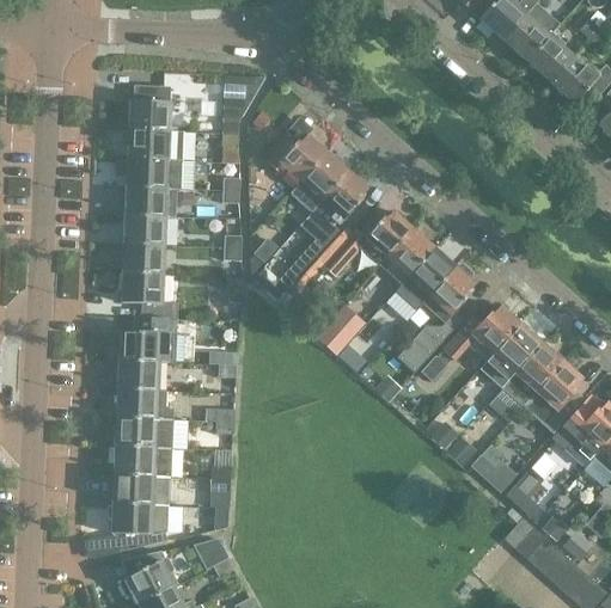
[(459,0),(470,10),(478,0),(459,0)]
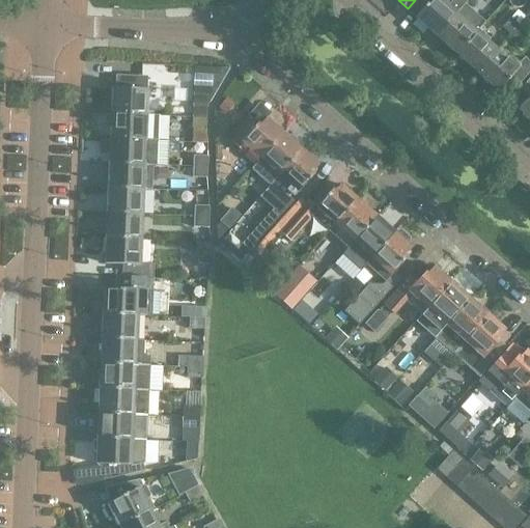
[(437,33),(456,11),(466,0),(451,0),(448,4),(443,0),(428,0),(416,15),(437,33)]
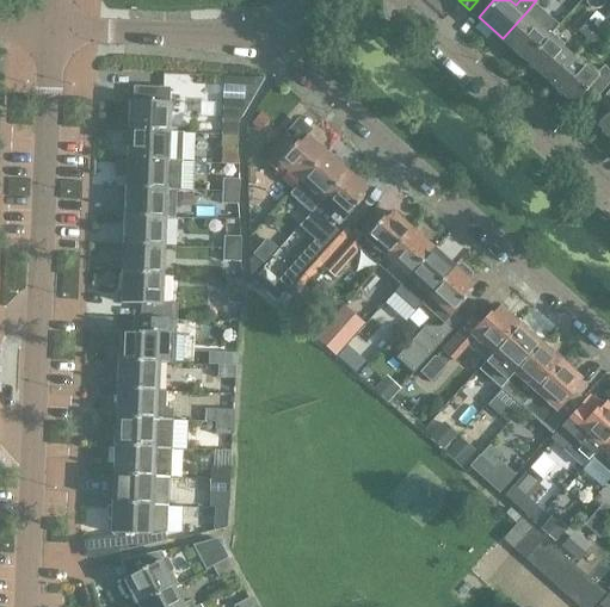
[(525,13),(503,38),(527,60),(552,31),(540,20),(536,23),(525,13)]
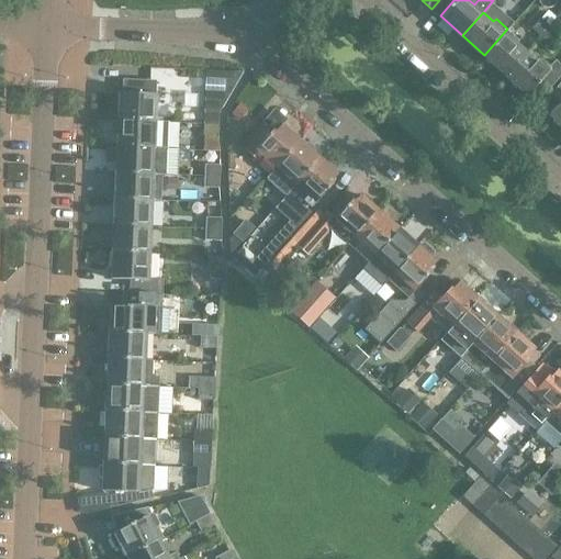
[(541,35),(551,24),(542,17),(533,26),(541,35)]
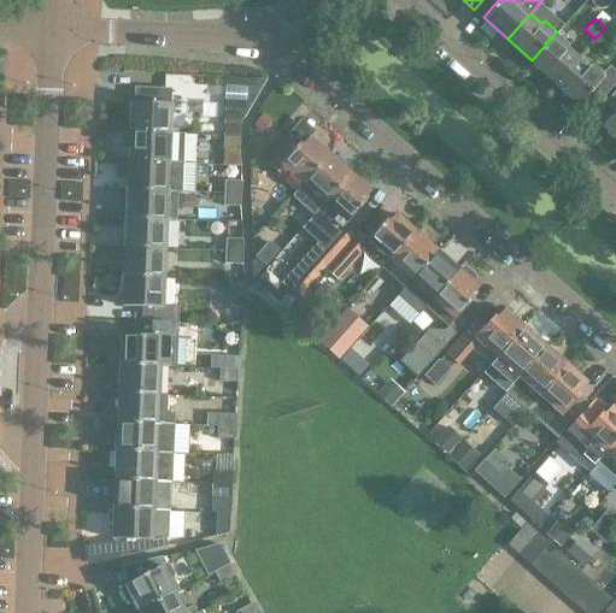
[(594,39),(598,41),(604,47),(615,36),(615,34),(605,27),(594,39)]
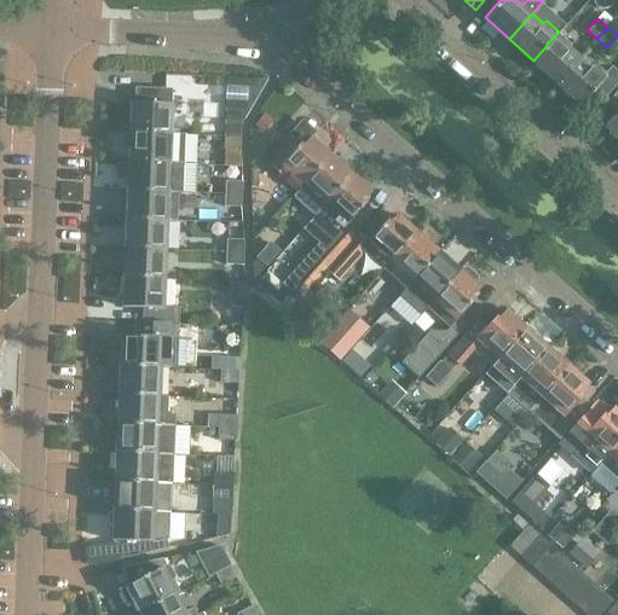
[(559,32),(533,61),(558,82),(581,56),(570,46),(572,44),(559,32)]
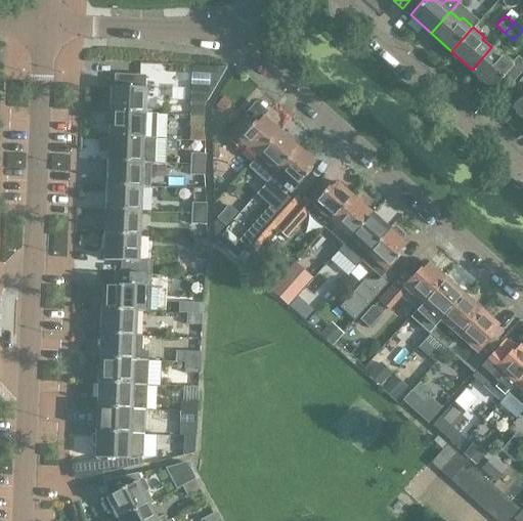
[(491,47),(472,70),(492,88),(503,76),(511,84),(522,69),(522,57),(518,54),(512,61),(503,53),(500,56),(491,47)]
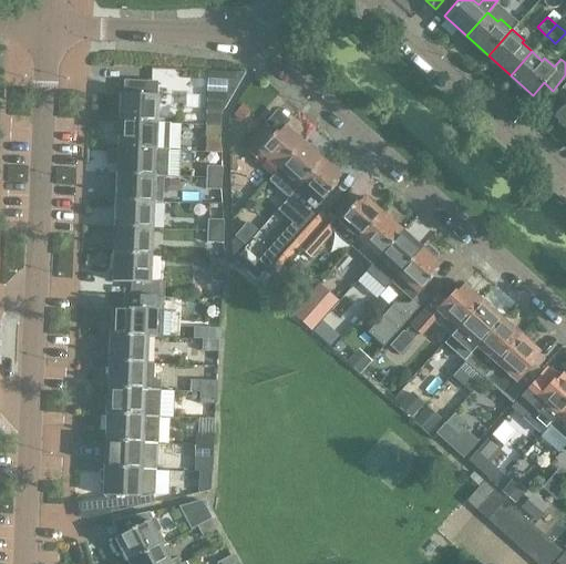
[(124,78),(124,79),(124,93),(123,93),(122,120),(156,122),(157,94),(158,80),(124,78)]
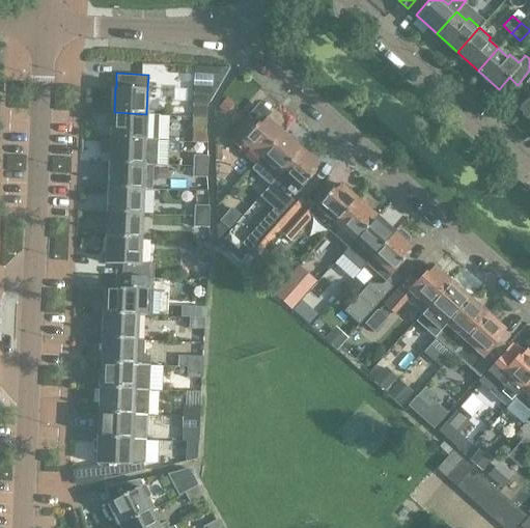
[(529,76),(521,87),(529,94),(529,96),(520,107),(529,116),(529,76)]
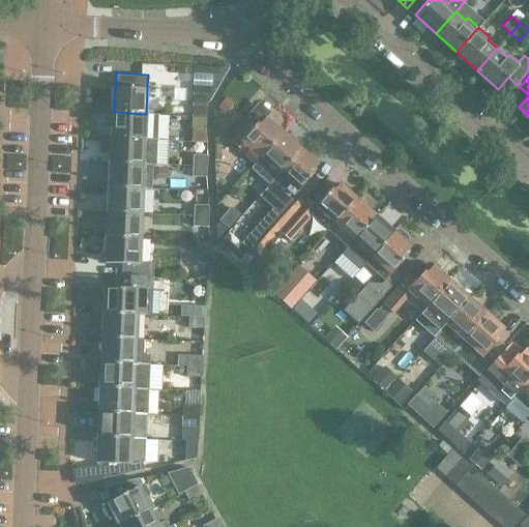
[(207,116),(207,104),(193,104),(192,116),(207,116)]
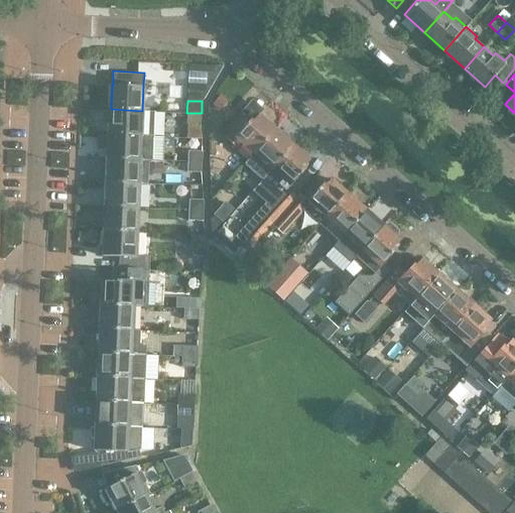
[(154,111),(142,111),(111,109),(110,133),(141,134),(153,135),(153,134),(154,111)]
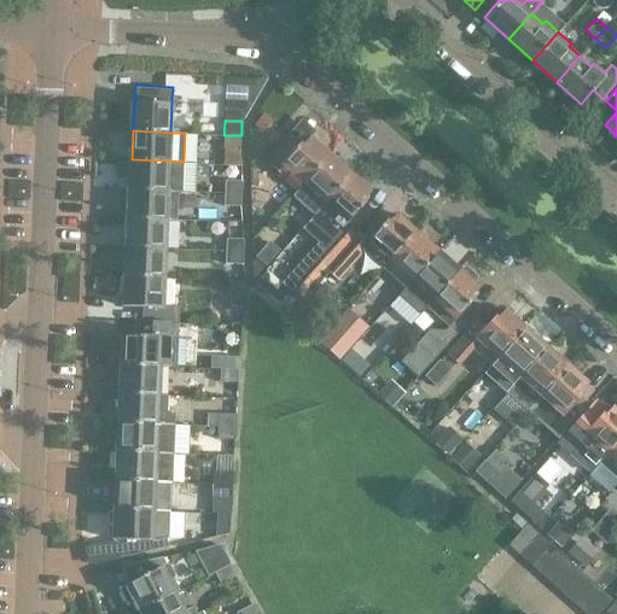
[(286,177),(289,175),(302,187),(331,155),(310,136),(303,145),(290,134),(266,161),(286,177)]
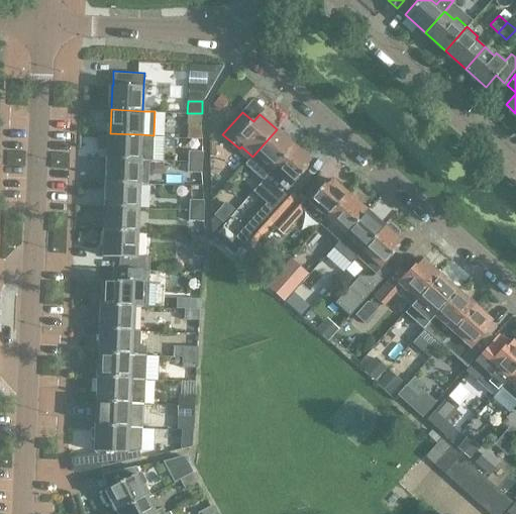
[(202,113),(187,113),(187,122),(201,123),(202,113)]
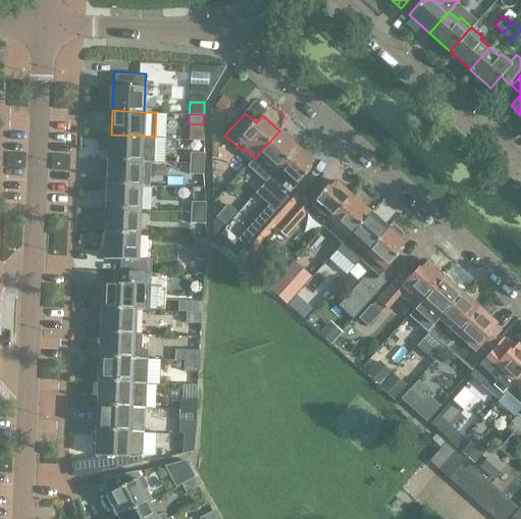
[(279,131),(255,158),(266,168),(269,165),(274,170),(297,146),(279,131)]
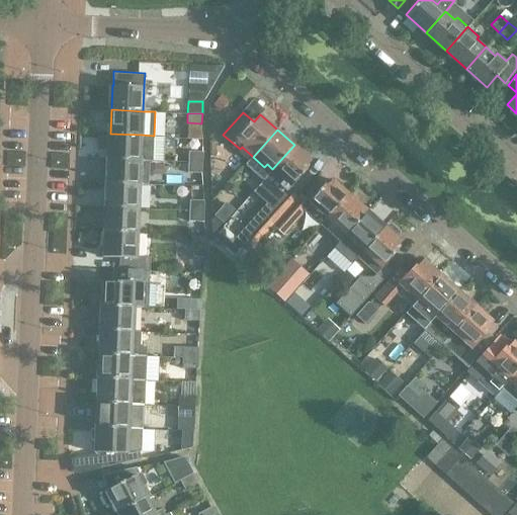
[(142,135),(110,134),(108,158),(150,160),(154,159),(154,136),(154,135),(142,135)]
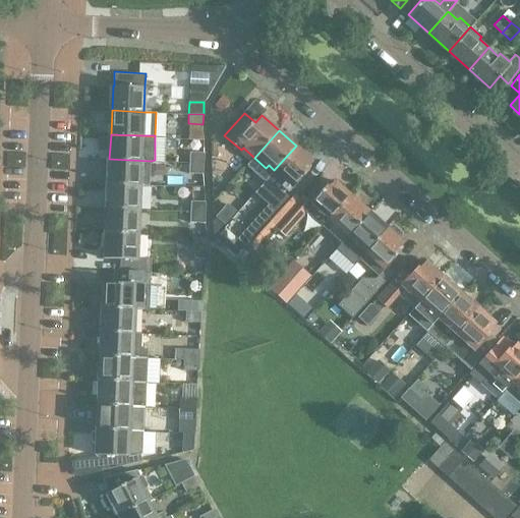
[(296,146),(274,170),(265,180),(283,196),(281,198),(278,196),(273,202),(276,204),(247,237),(248,238),(243,242),(243,243),(234,252),(242,260),(256,245),(257,245),(300,197),(292,189),(308,171),(306,169),(313,161),(296,146)]
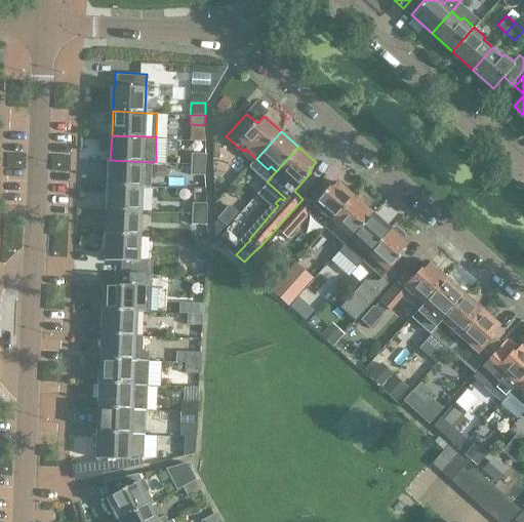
[(191,163),(206,164),(207,152),(192,151),(191,163)]
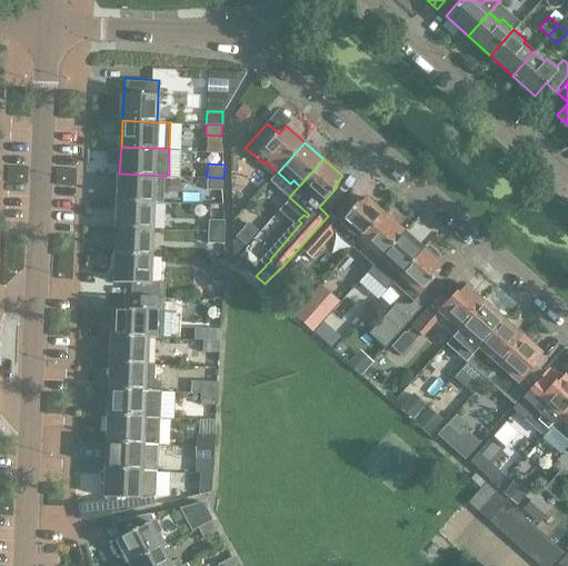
[(165,176),(119,174),(118,200),(153,201),(163,202),(165,176)]
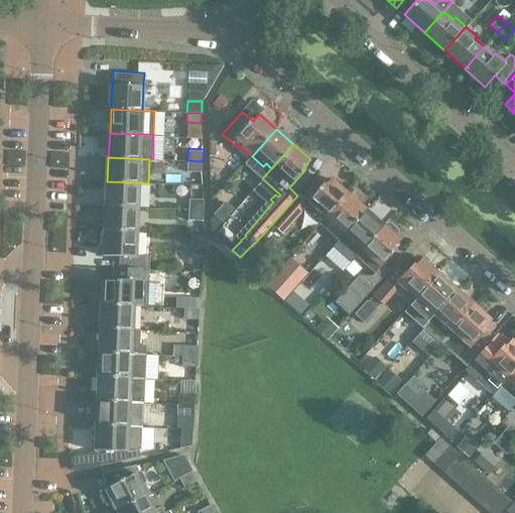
[(187,170),(202,171),(203,161),(187,160),(187,170)]
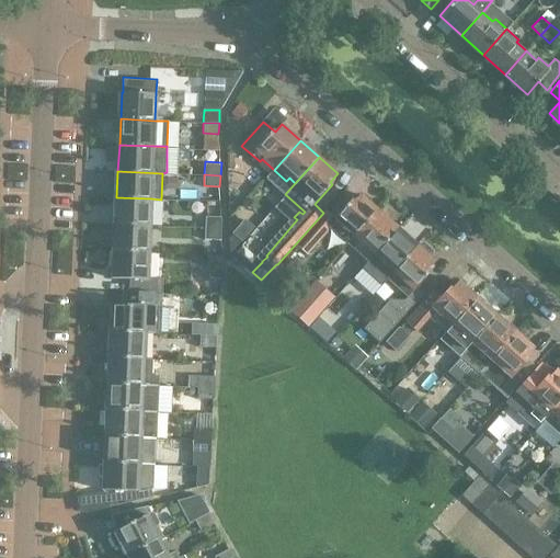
[(282,200),(272,191),(262,203),(271,212),(282,200)]
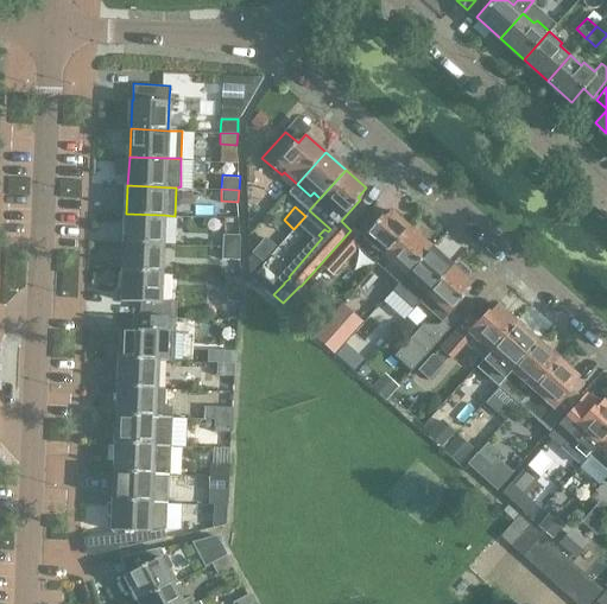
[(380,217),(362,236),(356,243),(347,235),(322,264),(334,274),(359,246),(365,250),(367,247),(381,259),(384,255),(386,256),(411,228),(391,209),(383,218),(380,217)]
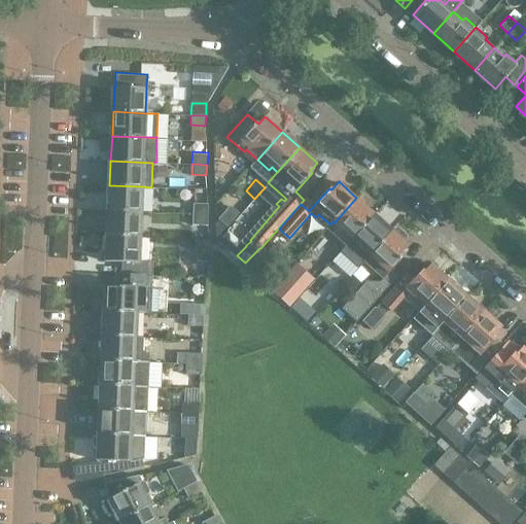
[(142,186),(109,185),(108,209),(141,211),(142,186)]
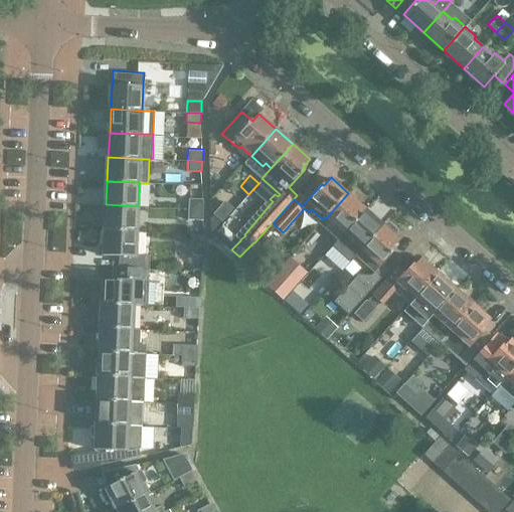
[(348,193),(327,217),(332,222),(329,225),(340,235),(337,238),(338,239),(365,208),(348,193)]
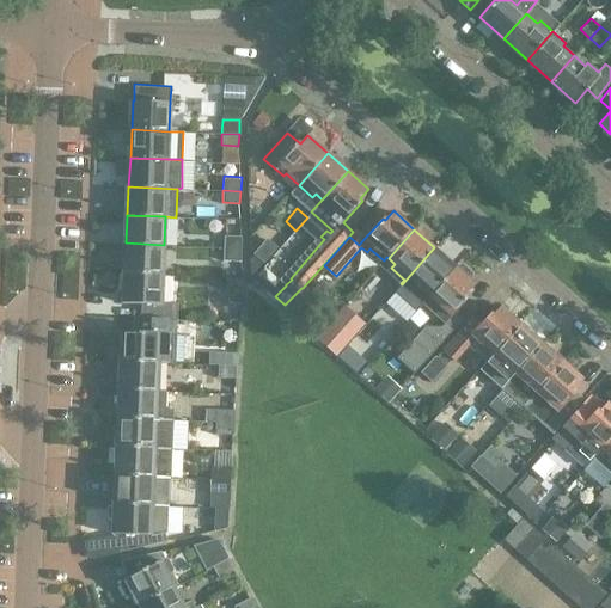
[(224,247),(242,249),(243,235),(225,234),(224,247)]
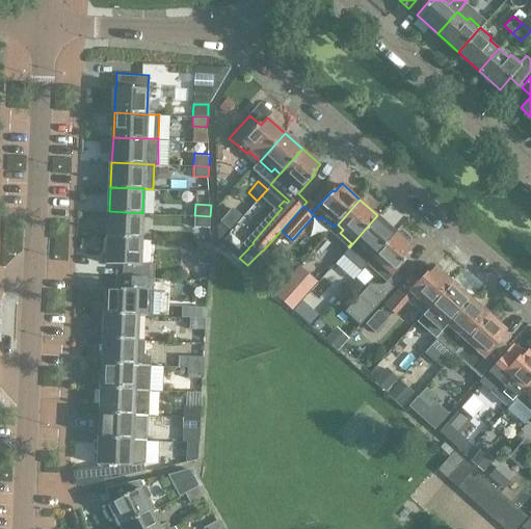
[(142,213),(109,211),(108,236),(141,238),(142,213)]
